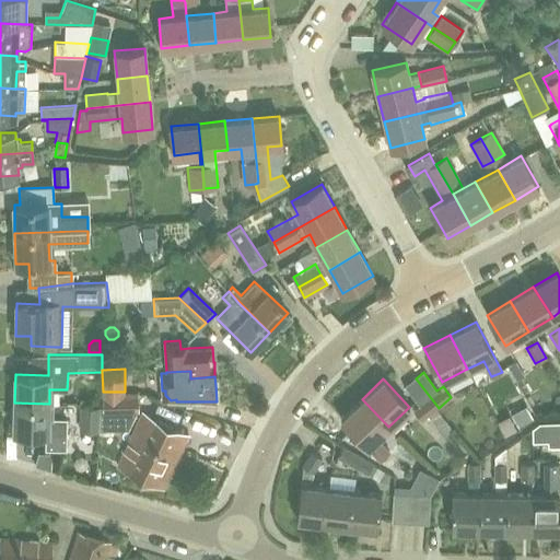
[(453,427),(415,378),(405,386),(418,405),(412,409),(422,420),(428,416),(444,436),(453,427)]
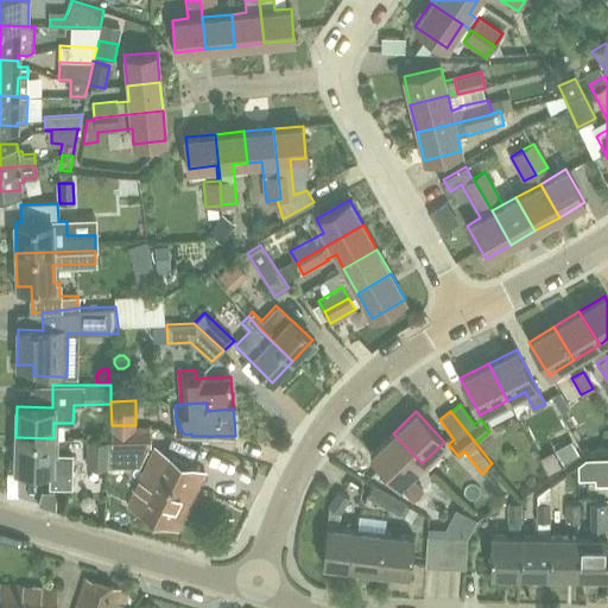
[(111,425),(112,451),(114,451),(151,450),(150,424),(135,425),(112,425),(111,425)]
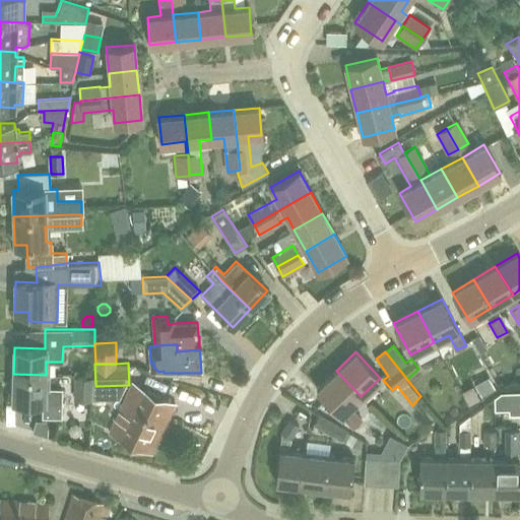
[(348,407),(361,396),(336,371),(316,389),(352,428),(360,419),(348,407)]
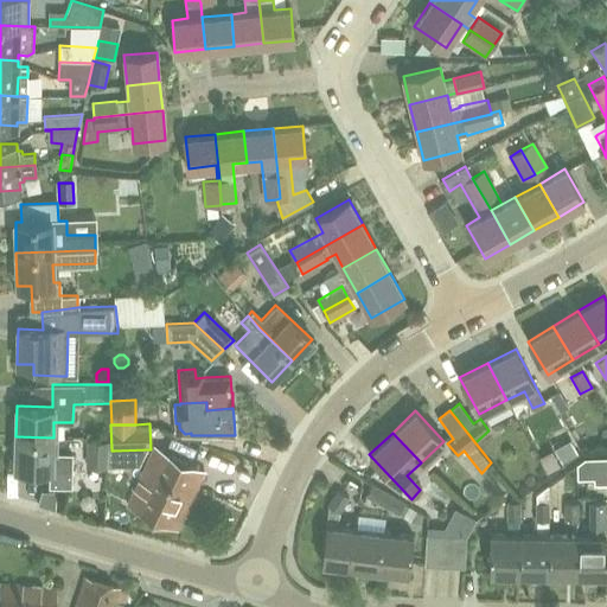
[(52,453),(53,438),(16,438),(14,467),(50,468),(49,486),(72,487),(74,453),(52,453)]
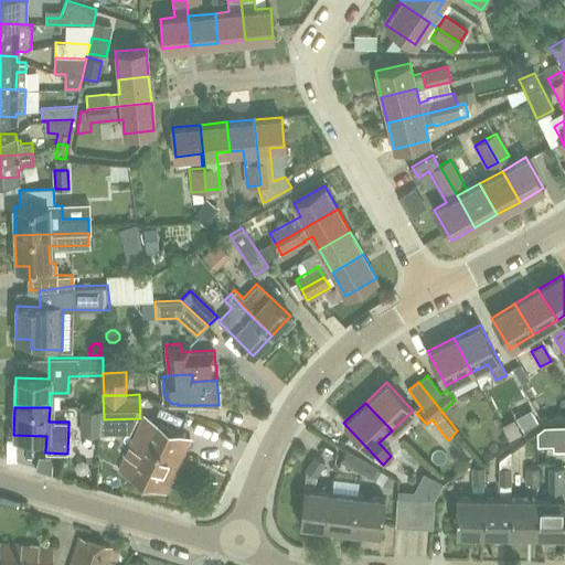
[(80,434),(99,435),(100,409),(81,408),(80,434)]
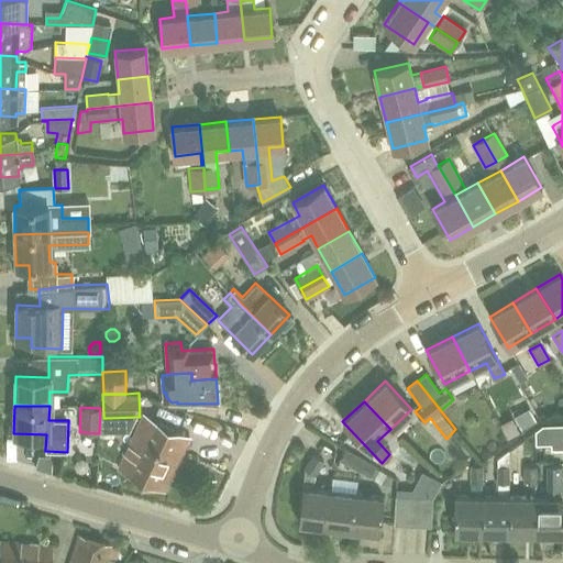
[(164,490),(189,439),(144,417),(119,468),(164,490)]
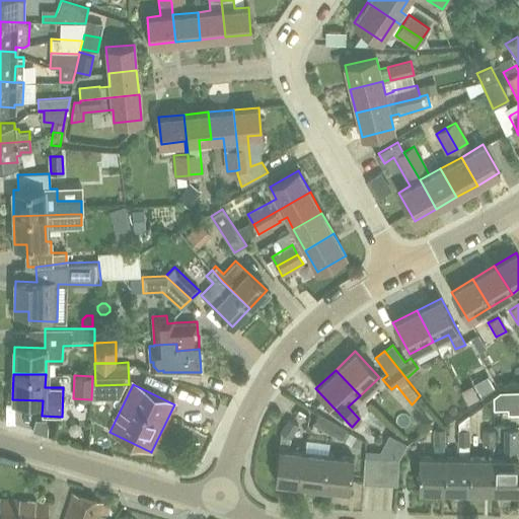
[(518,414),(518,391),(500,392),(494,396),(494,410),(507,410),(507,414),(518,414)]
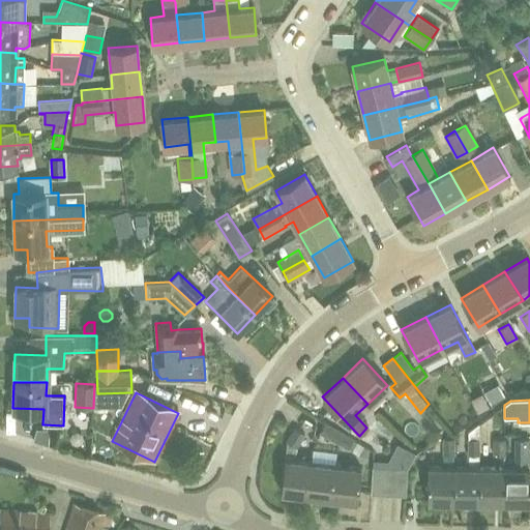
[(319,433),(337,443),(340,431),(325,422),(319,433)]
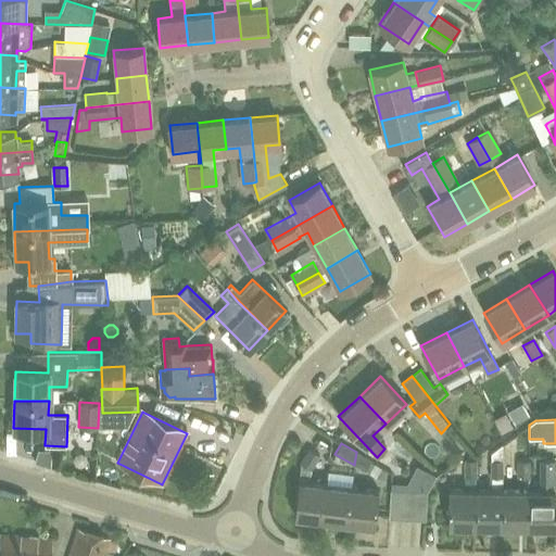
[(321,519),(326,484),(310,482),(311,470),(311,469),(319,455),(310,450),(301,464),(302,464),(300,481),(299,481),(294,516),(321,519)]
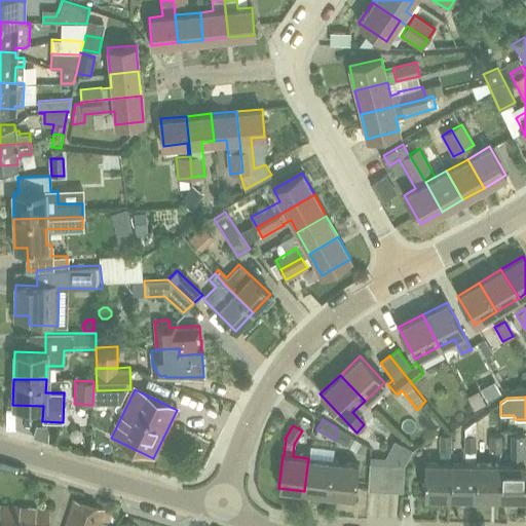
[(337,427),(335,440),(345,446),(350,436),(337,427)]
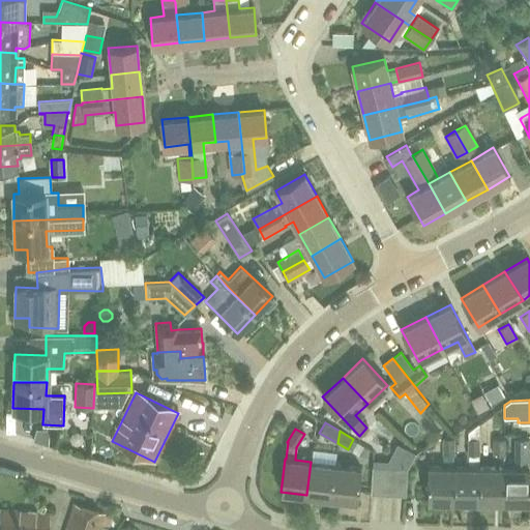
[(479,438),(467,438),(467,454),(479,455),(479,438)]
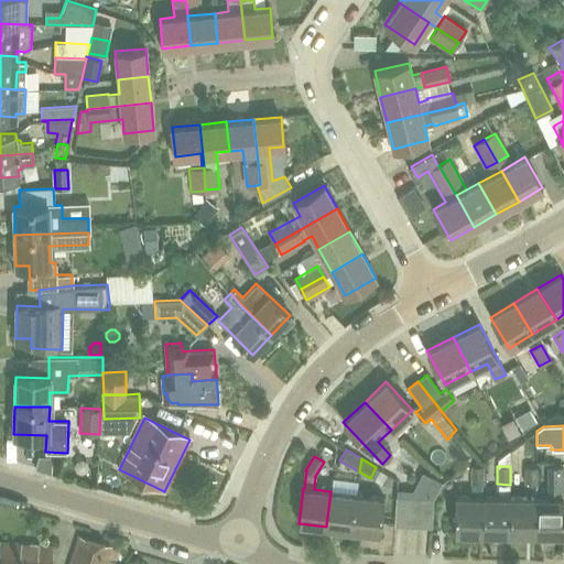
[(538,467),(523,466),(524,485),(537,485),(538,467)]
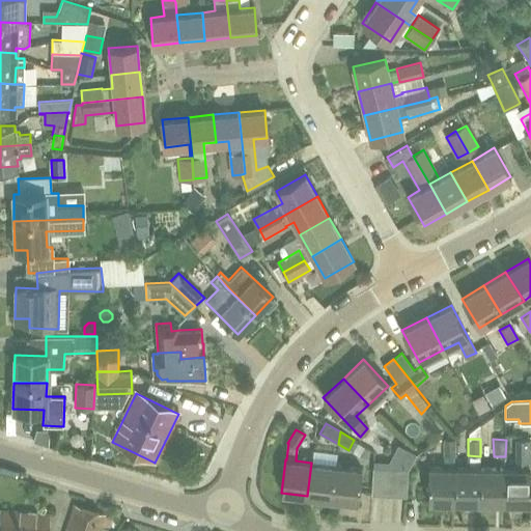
[(456,456),(456,440),(445,440),(445,455),(456,456)]
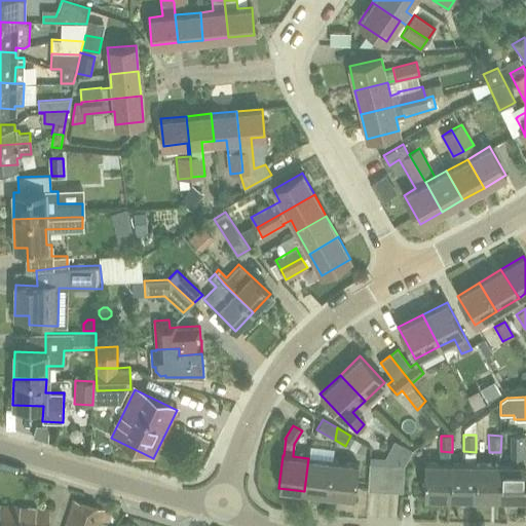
[(513,464),(499,464),(499,498),(525,498),(525,436),(513,436),(513,464)]
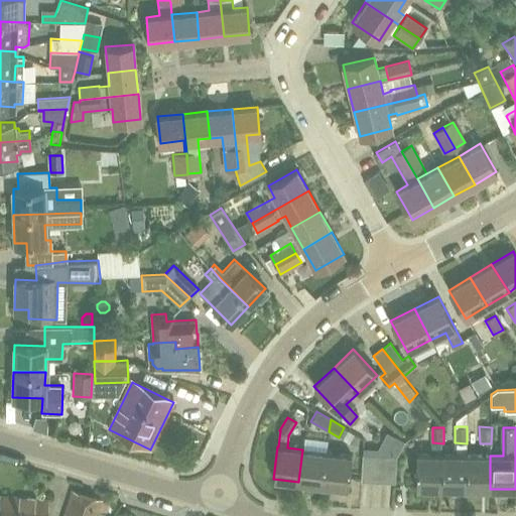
[(380,447),(397,456),(404,442),(388,433),(380,447)]
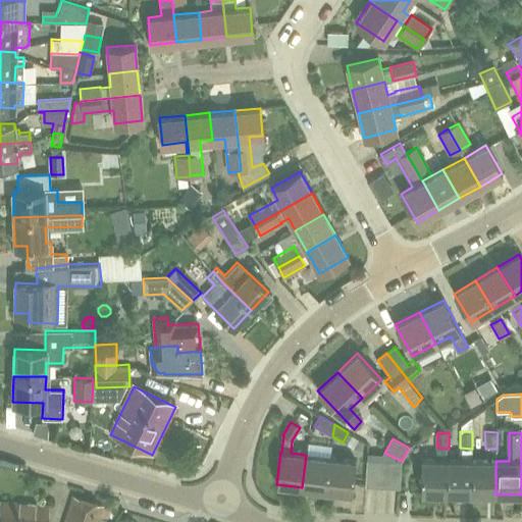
[(306,455),(302,487),(326,491),(330,459),(306,455)]
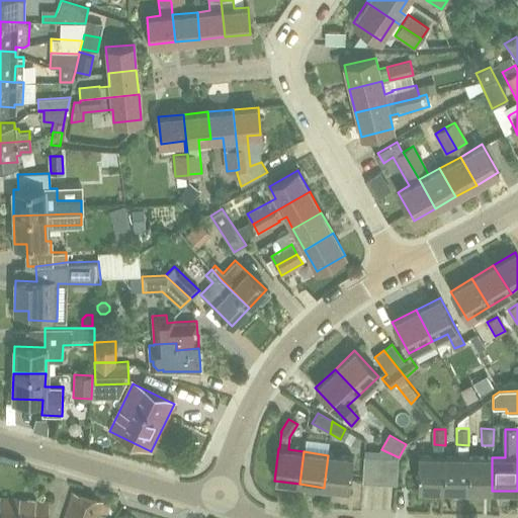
[(328,455),(324,488),(349,491),(353,458),(328,455)]
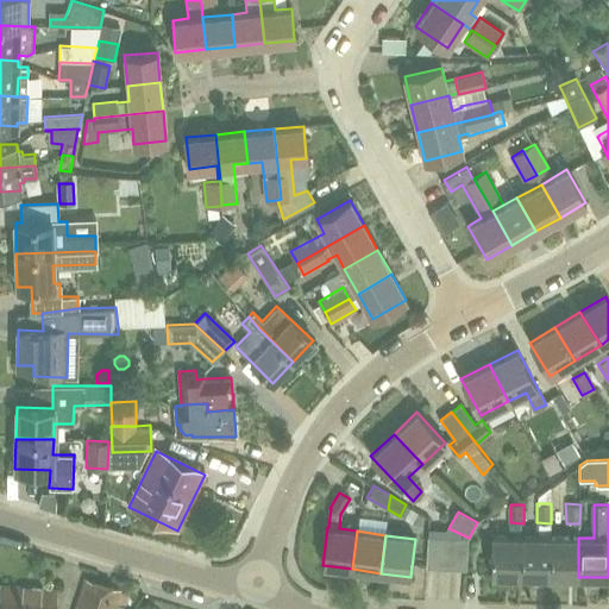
[(441,537),(427,535),(426,567),(439,569),(441,537)]
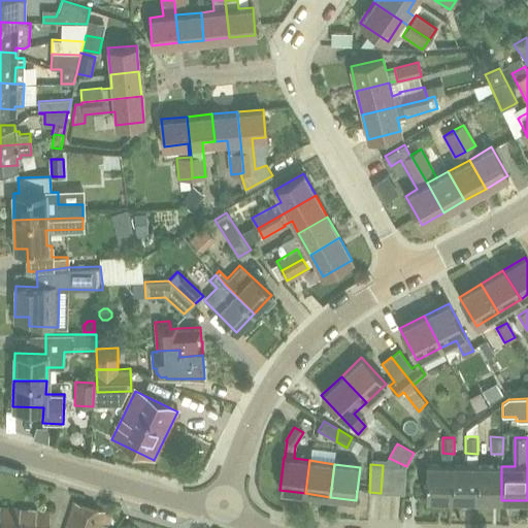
[(395,465),(383,465),(381,493),(394,493),(395,465)]
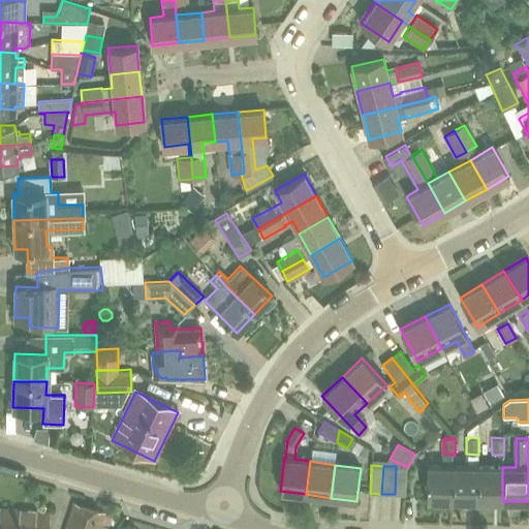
[(407,467),(396,466),(395,494),(405,495),(407,467)]
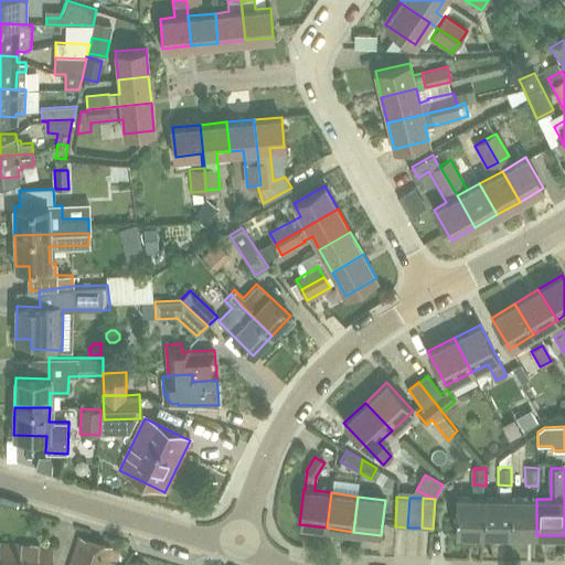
[(455,534),(482,534),(482,498),(455,498),(455,534)]
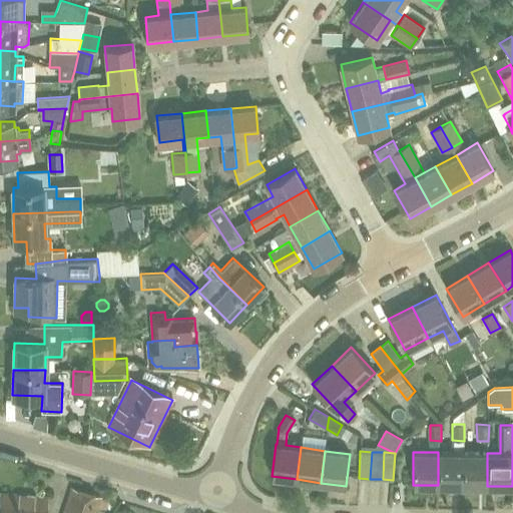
[(463,485),(463,452),(438,452),(438,485),(463,485)]
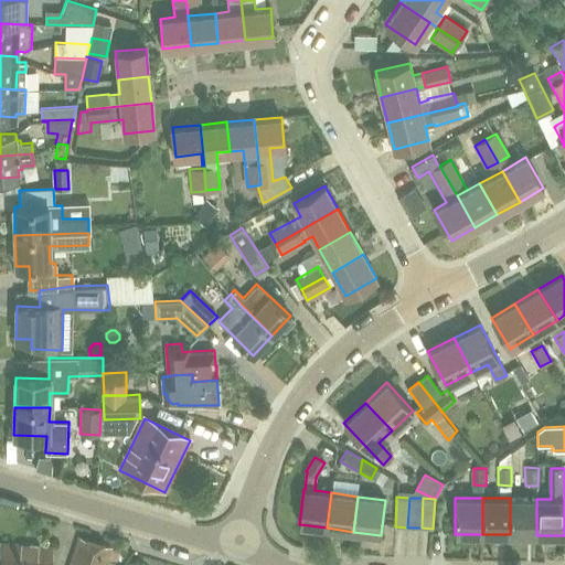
[(536,535),(536,499),(510,498),(510,534),(536,535)]
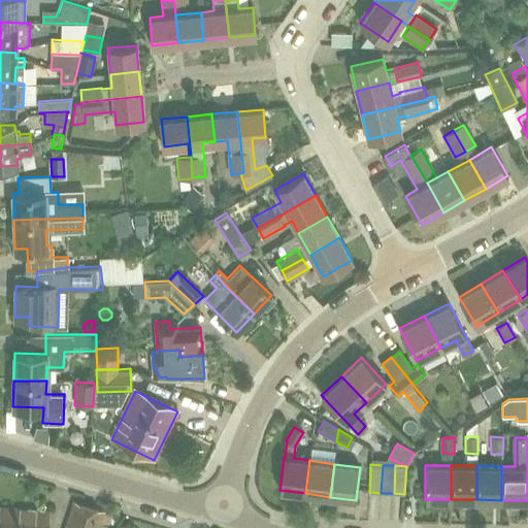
[(100,512),(100,510),(73,501),(64,527),(105,527),(109,515),(100,512)]
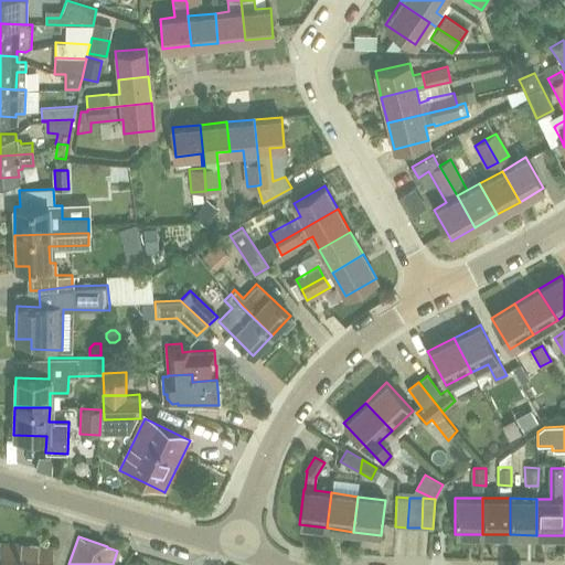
[(50,564),(52,546),(1,543),(0,555),(0,564),(50,564)]
